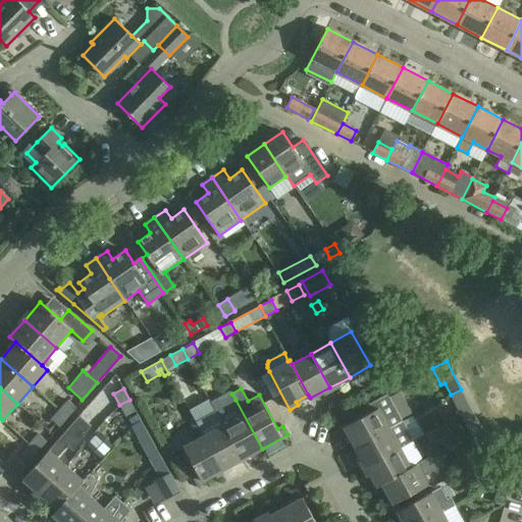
[(451,395),(461,414),(471,409),(461,389),(451,395)]
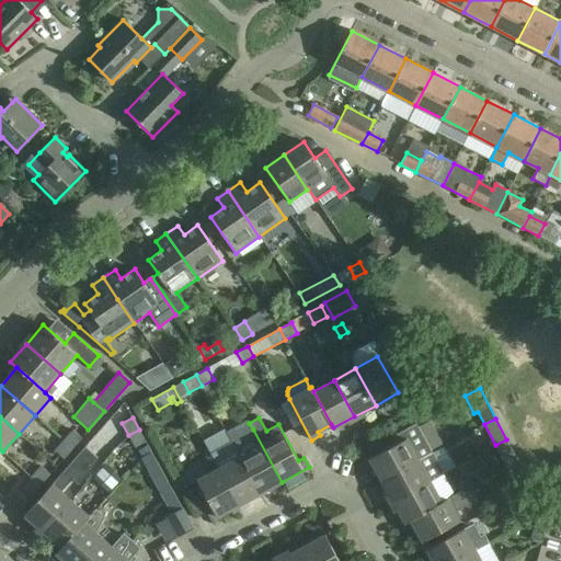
[(369,458),(381,480),(432,453),(431,449),(443,443),(430,421),(419,427),(416,423),(392,436),(397,444),(369,458)]
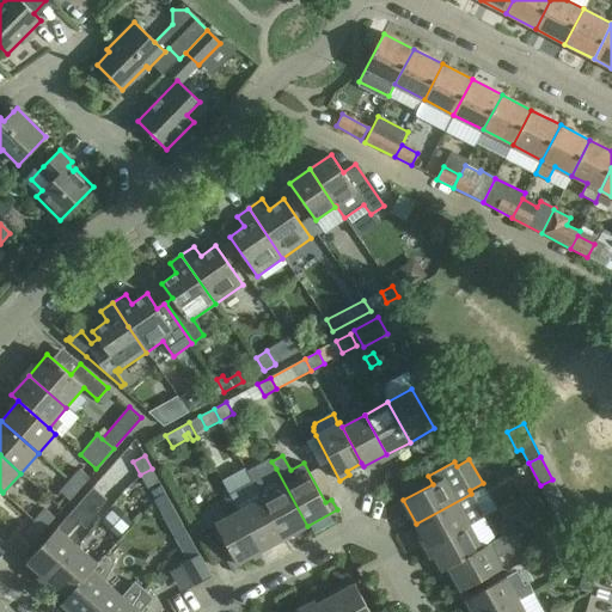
[(69,481),(78,489),(89,477),(79,469),(69,481)]
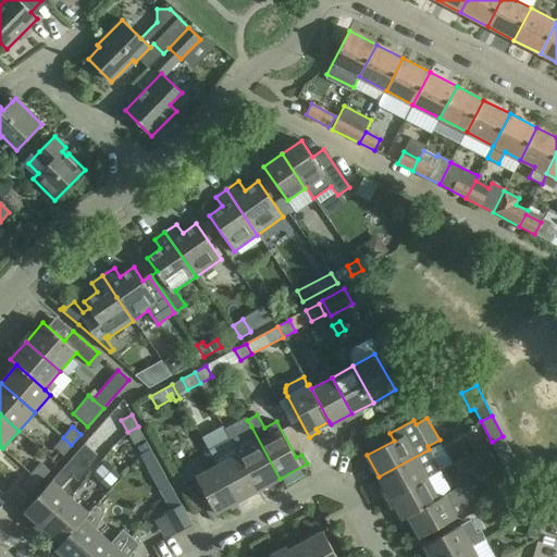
[(144,437),(138,426),(127,432),(134,444),(144,437)]
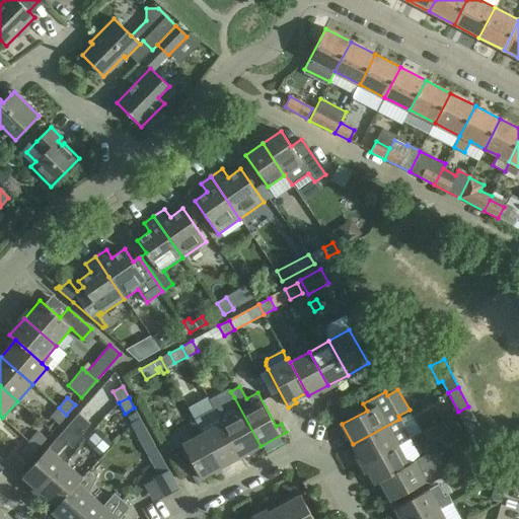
[(241,456),(261,446),(234,397),(225,402),(232,417),(222,422),(241,456)]
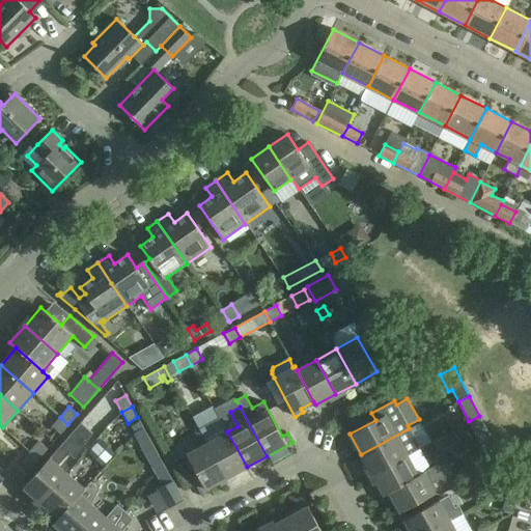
[(469,421),(480,442),(491,437),(479,416),(469,421)]
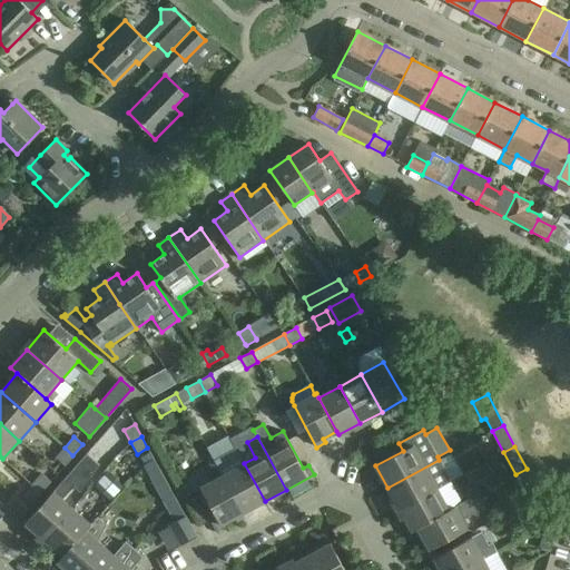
[(65,464),(72,455),(65,448),(56,458),(65,464)]
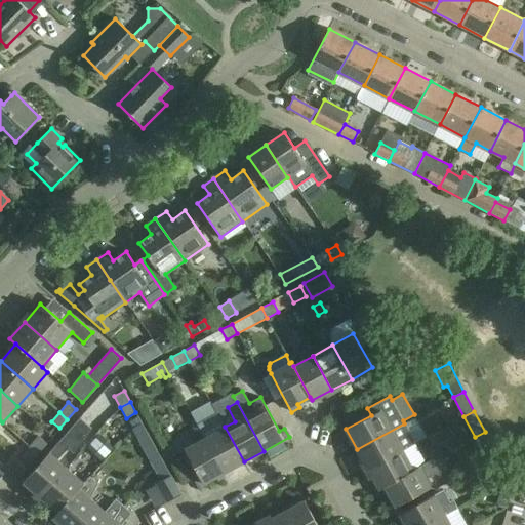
[(204,438),(224,473),(244,461),(225,427),(216,412),(197,423),(204,438)]
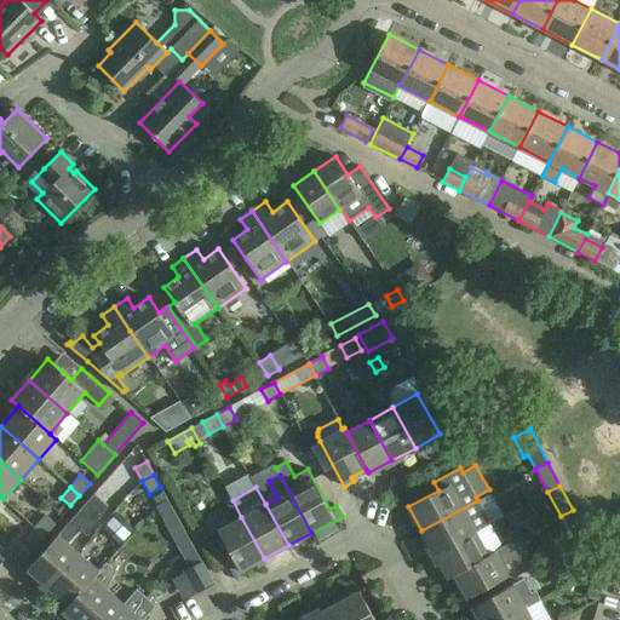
[(162,492),(153,498),(156,504),(166,499),(162,492)]
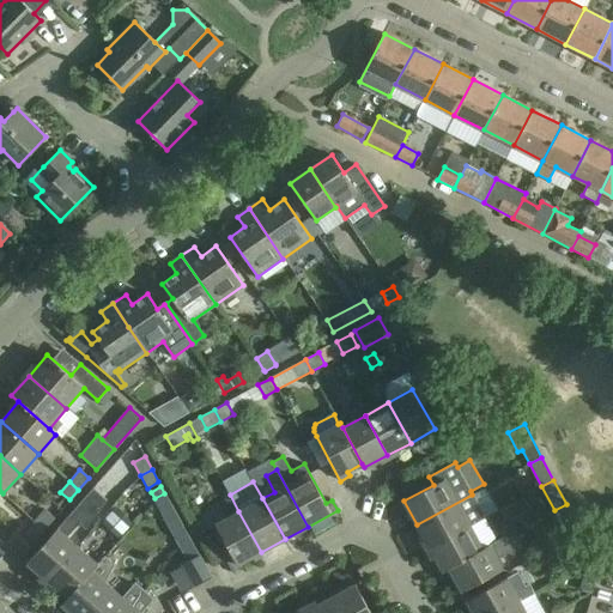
[(26,563),(48,582),(78,547),(67,538),(80,525),(85,529),(107,499),(93,487),(26,563)]
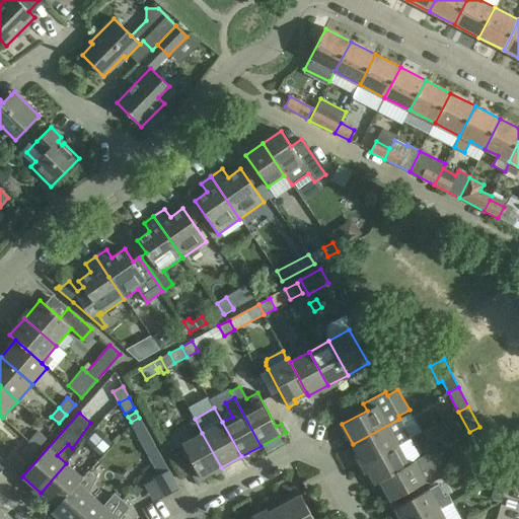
[(141,444),(151,438),(139,418),(131,422),(130,423),(141,444)]
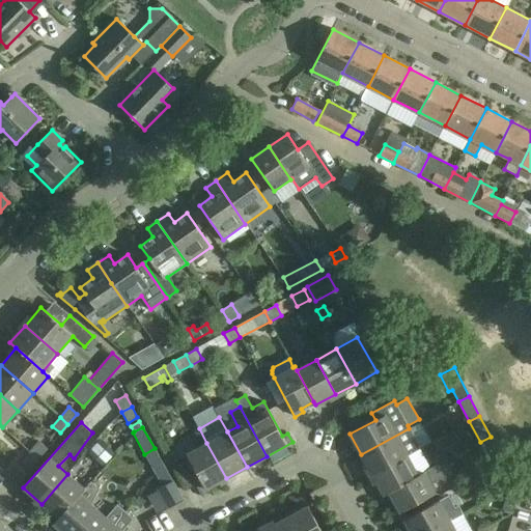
[(420,448),(409,428),(361,454),(371,474),(408,454),(420,448)]
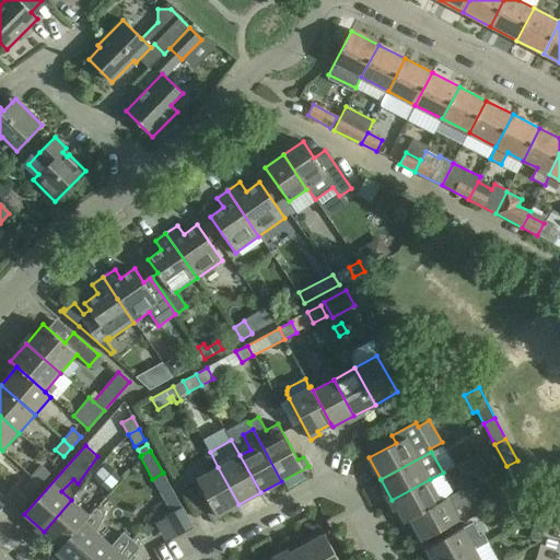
[(531,487),(517,461),(506,466),(503,468),(516,493),(531,487)]
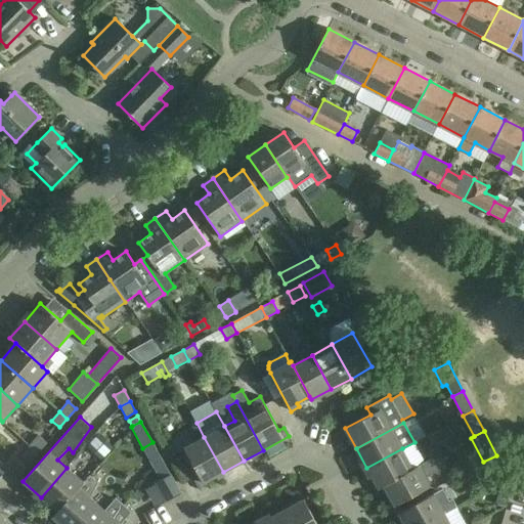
[(203,483),(223,472),(204,437),(193,442),(187,433),(172,441),(178,452),(184,449),(203,483)]
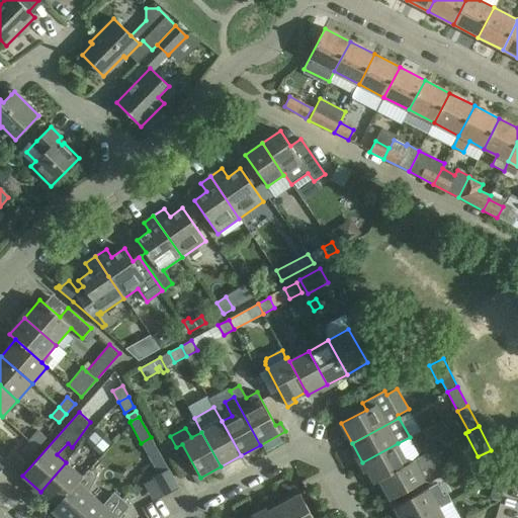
[(38,431),(29,441),(37,448),(47,438),(38,431)]
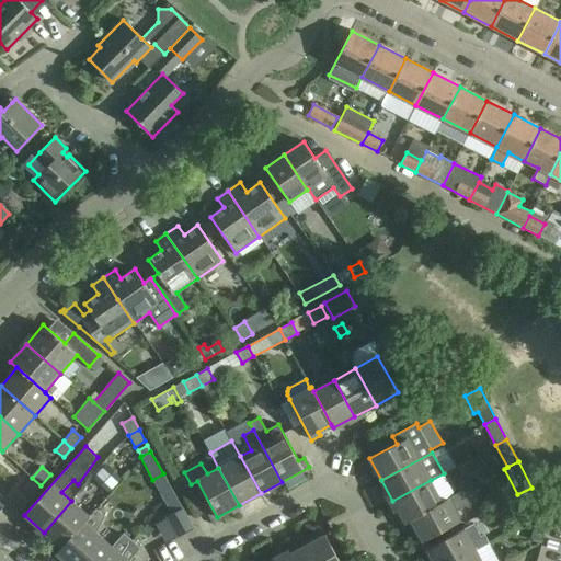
[(152,480),(167,504),(176,499),(163,473),(152,480)]
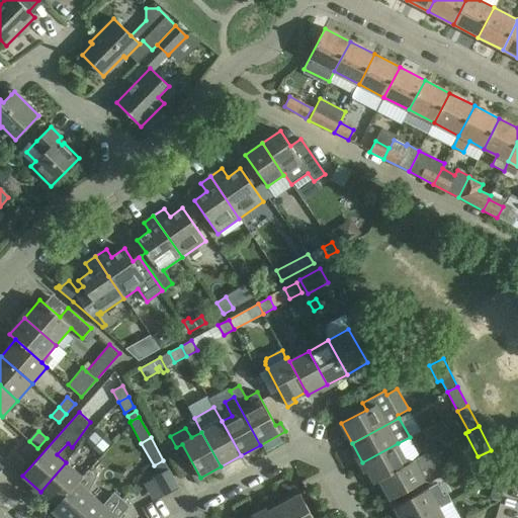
[(16,471),(37,448),(29,441),(21,450),(19,448),(6,462),(16,471)]
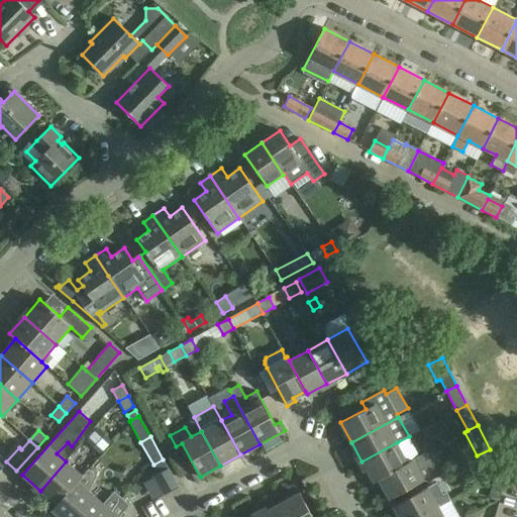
[(378,479),(408,461),(397,442),(362,461),(373,482),(378,479)]
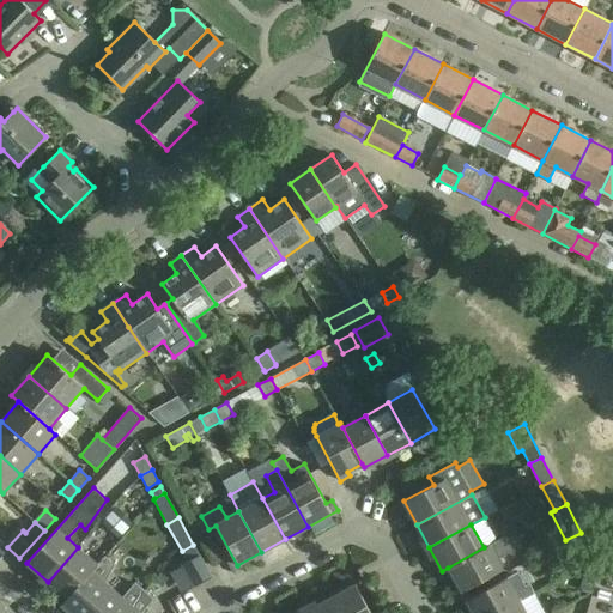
[(214,532),(204,538),(218,564),(229,558),(214,532)]
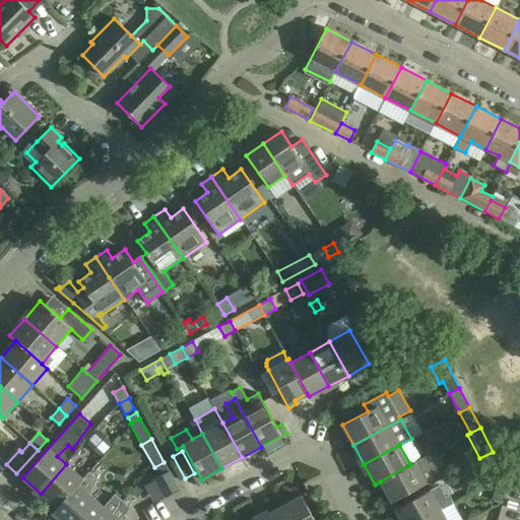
[(433,452),(410,464),(380,481),(391,502),(427,482),(423,474),(440,464),(433,452)]
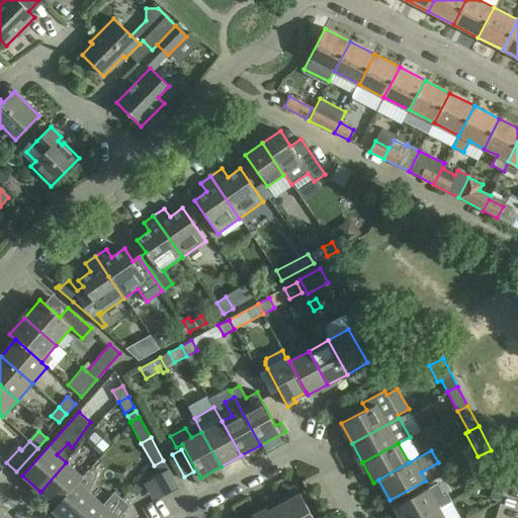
[(179,488),(163,460),(154,465),(158,473),(154,476),(165,496),(179,488)]
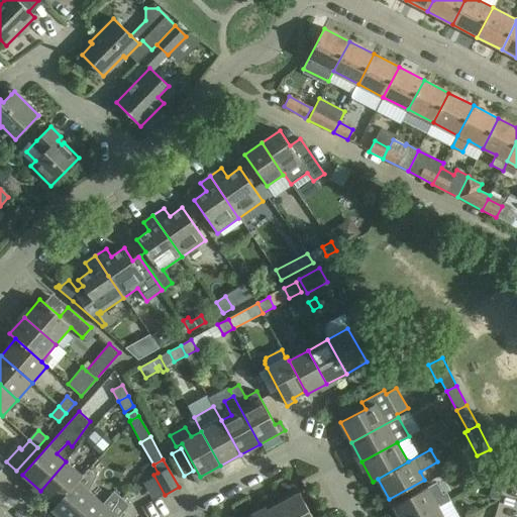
[(57,505),(78,482),(82,476),(66,461),(40,491),(57,505)]
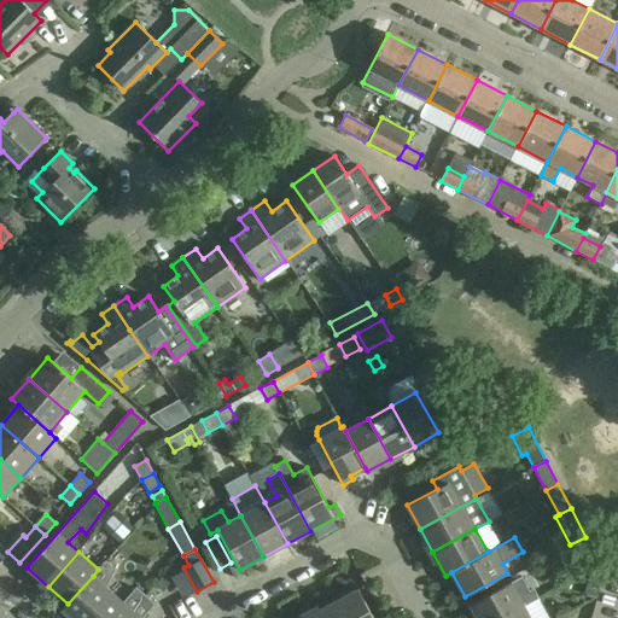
[(588,571),(599,564),(592,552),(581,559),(588,571)]
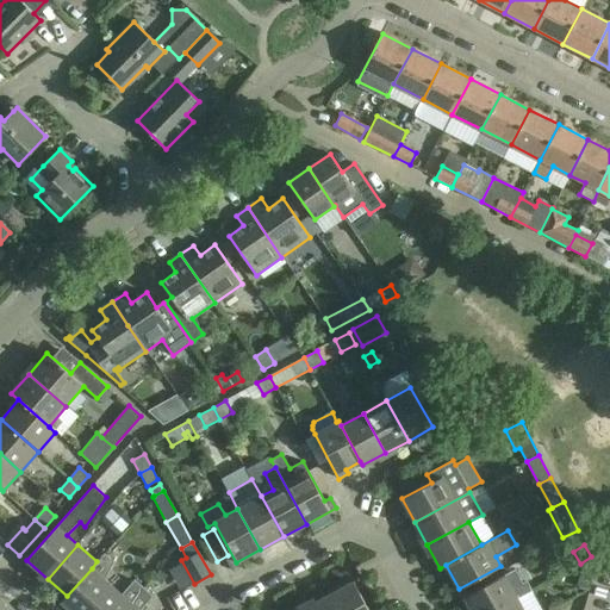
[(92,568),(67,596),(61,602),(69,609),(88,609),(111,585),(105,579),(113,561),(105,553),(97,562),(97,561),(92,568)]
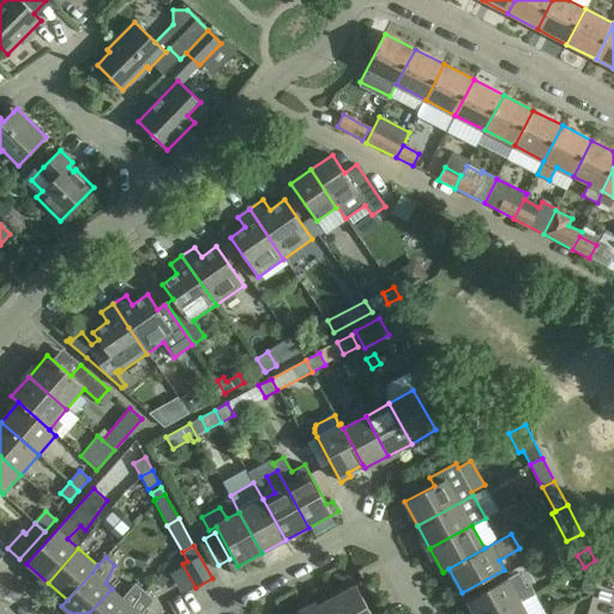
[(596,561),(595,560),(584,567),(585,570),(587,575),(587,578),(582,591),(593,594),(597,579),(596,561)]
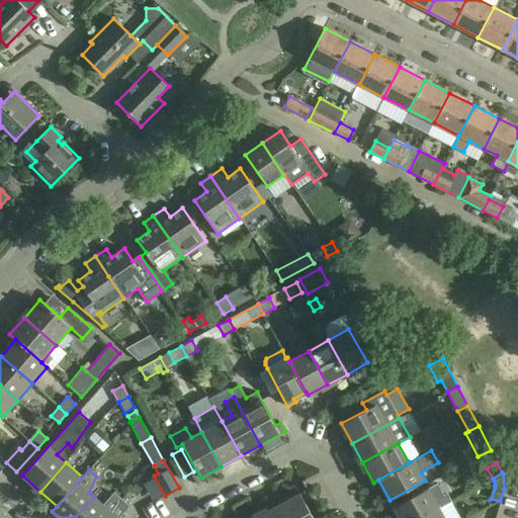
[(136,484),(131,492),(137,496),(142,489),(136,484)]
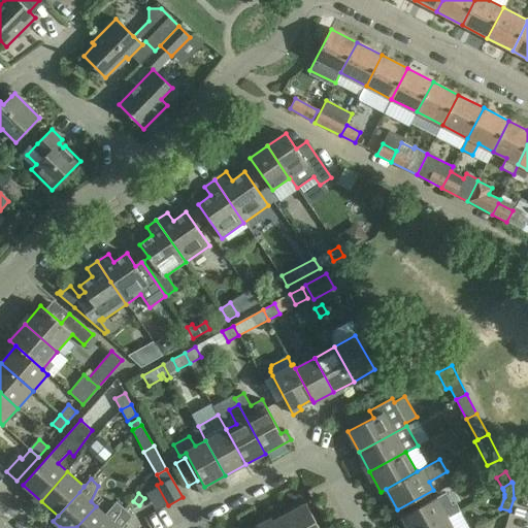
[(401,517),(407,527),(428,527),(449,517),(437,497),(401,517)]
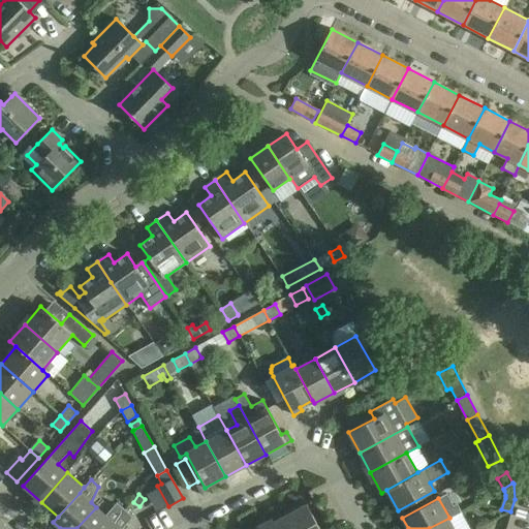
[(153,528),(169,528),(193,517),(184,499),(148,519),(153,528)]
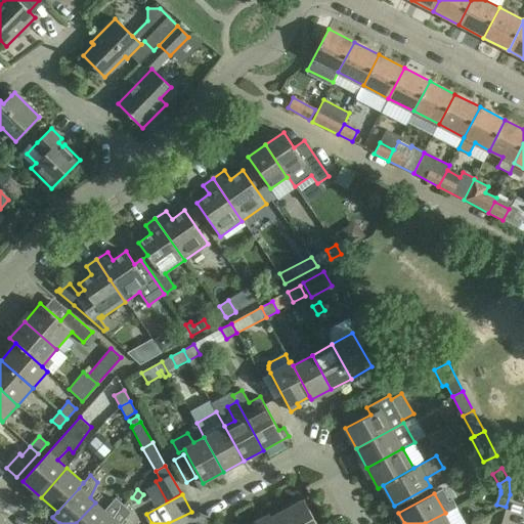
[(76,523),(105,523),(123,505),(116,498),(104,511),(95,503),(76,523)]
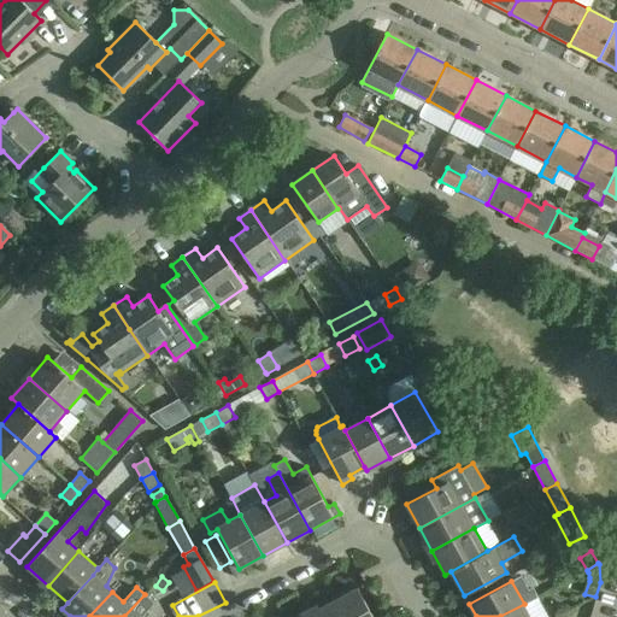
[(334,600),(342,616),(372,616),(357,588),(334,600)]
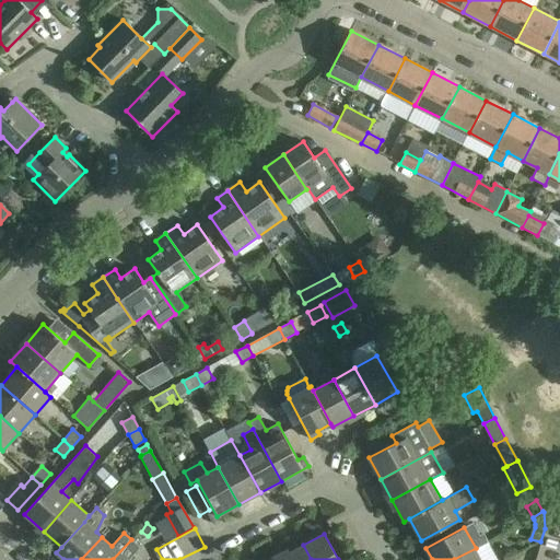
[(128,559),(140,547),(131,539),(113,559),(128,559)]
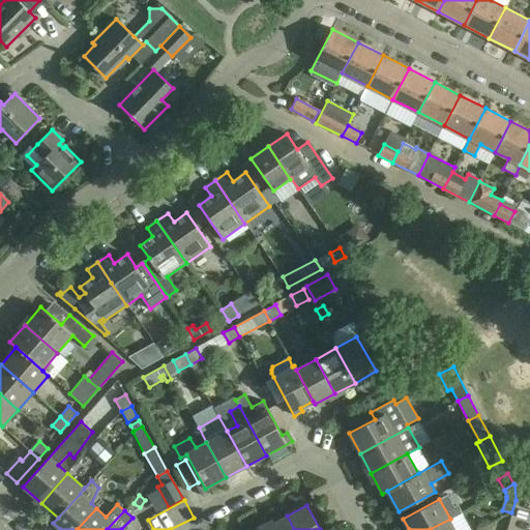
[(450,519),(430,529),(470,529),(462,512),(450,519)]
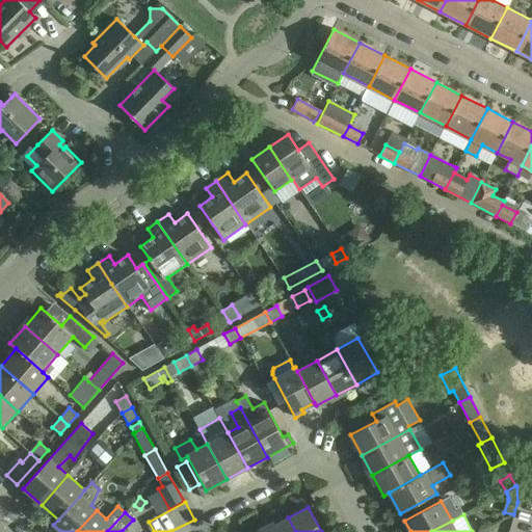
[(268,531),(295,531),(288,517),(267,529),(268,531)]
